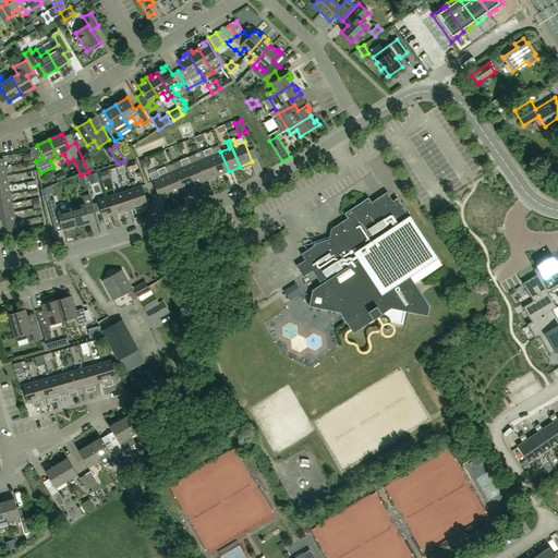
[(229,171),(220,152),(214,155),(210,148),(206,149),(217,177),(229,171)]
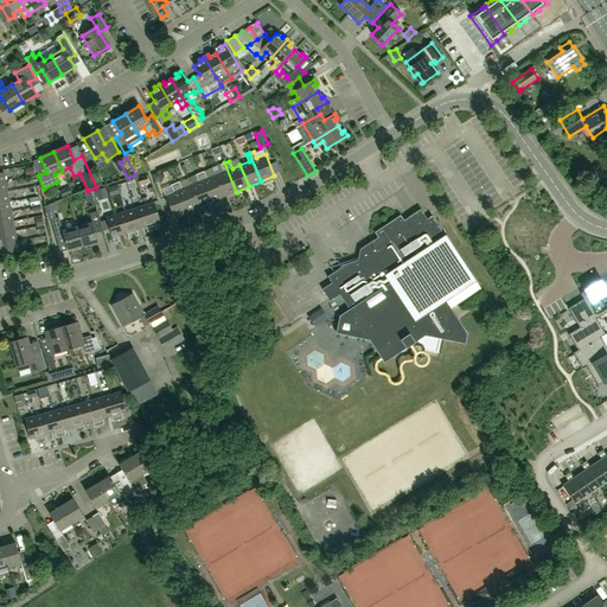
[(236,192),(224,163),(221,165),(223,172),(215,176),(223,197),(236,192)]
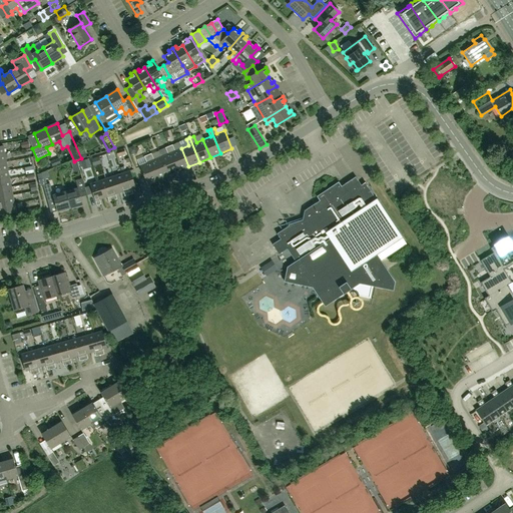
[(128,149),(130,154),(134,153),(135,149),(134,145),(127,147),(128,149)]
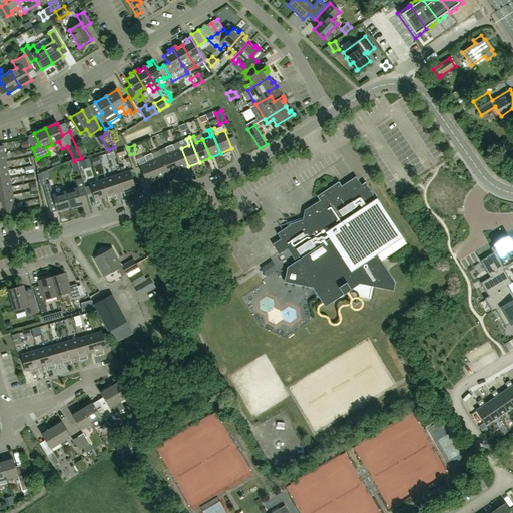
[(172,145),(168,146),(178,170),(188,166),(181,148),(174,151),(172,145)]
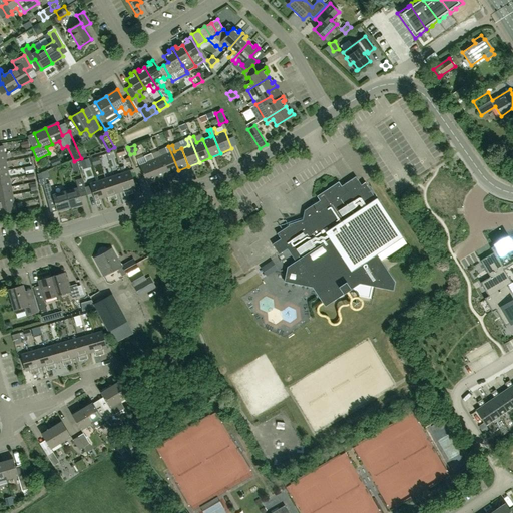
[(167,154),(160,157),(167,175),(178,170),(168,146),(165,148),(167,154)]
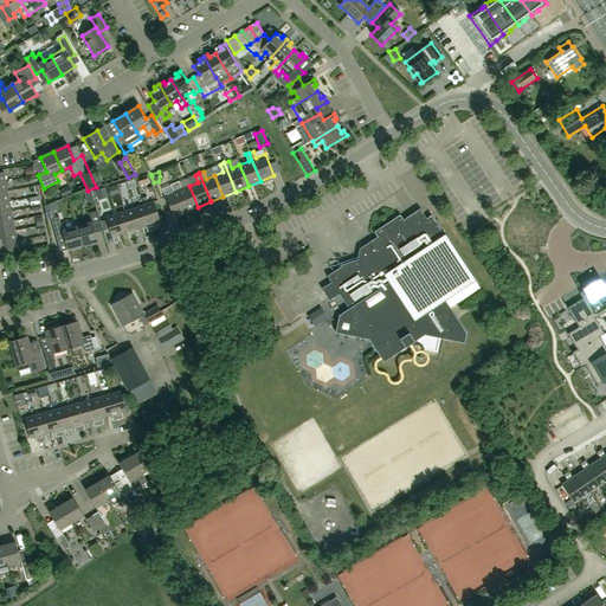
[(179,181),(174,184),(186,212),(198,207),(189,186),(182,188),(179,181)]
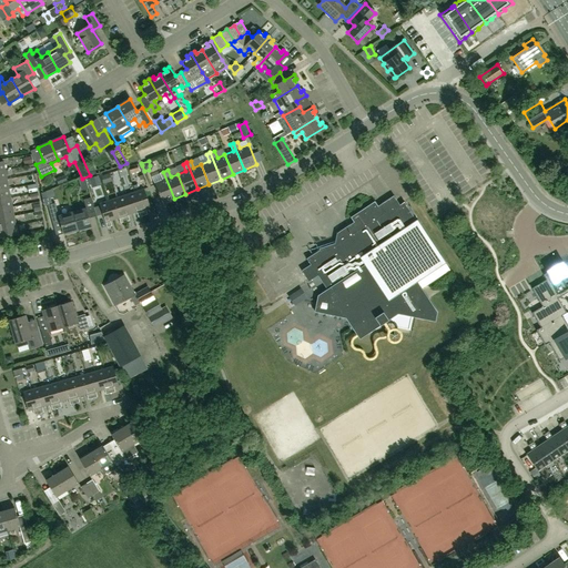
[(119,171),(101,176),(103,183),(121,178),(119,171)]
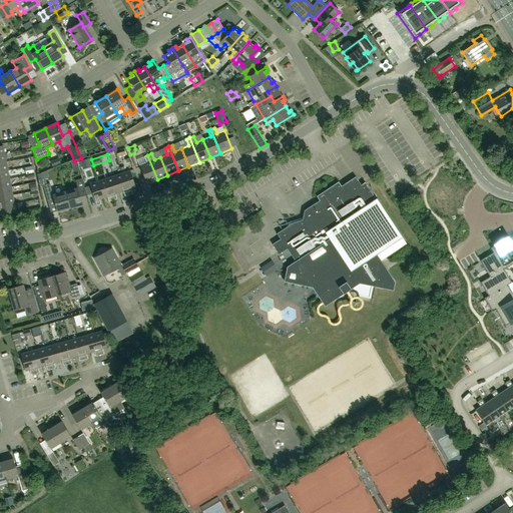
[(144,157),(146,162),(139,165),(146,183),(157,179),(147,155),(144,157)]
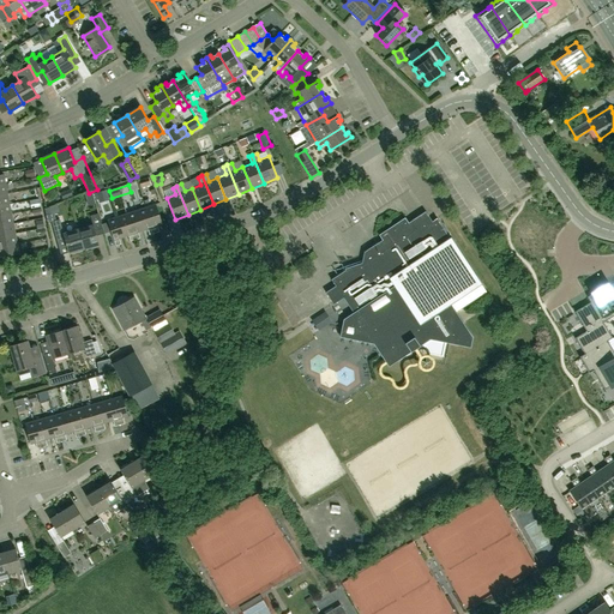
[(96,193),(98,203),(109,199),(106,190),(96,193)]
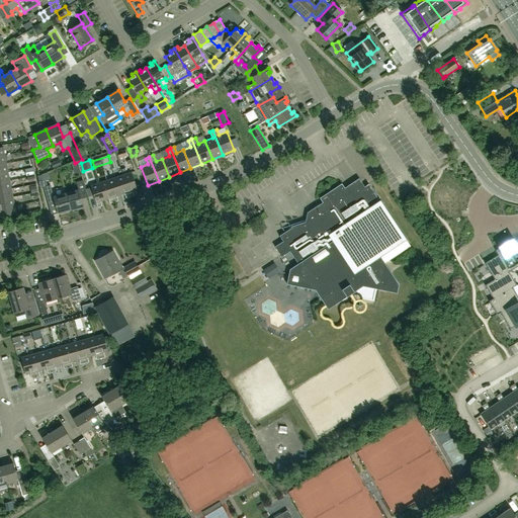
[(61,166),(58,161),(52,164),(54,169),(61,166)]
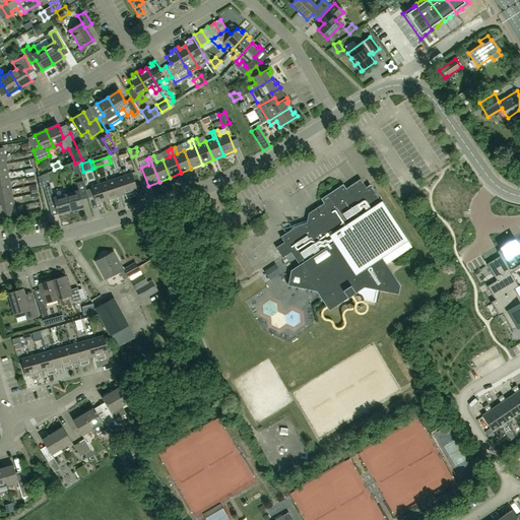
[(71,166),(73,175),(80,173),(77,164),(71,166)]
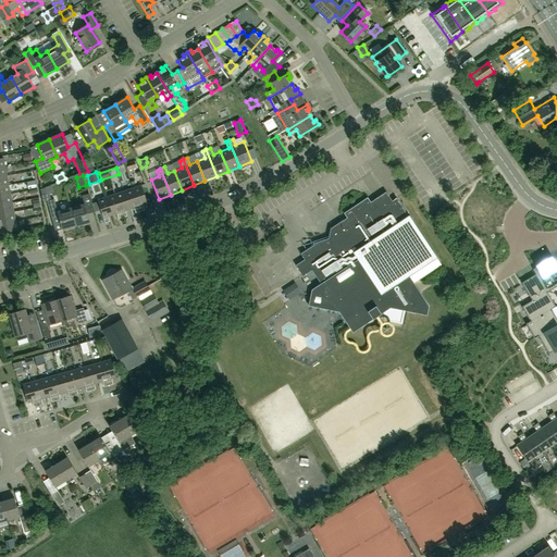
[(0,196),(10,194),(9,185),(0,186),(0,196)]
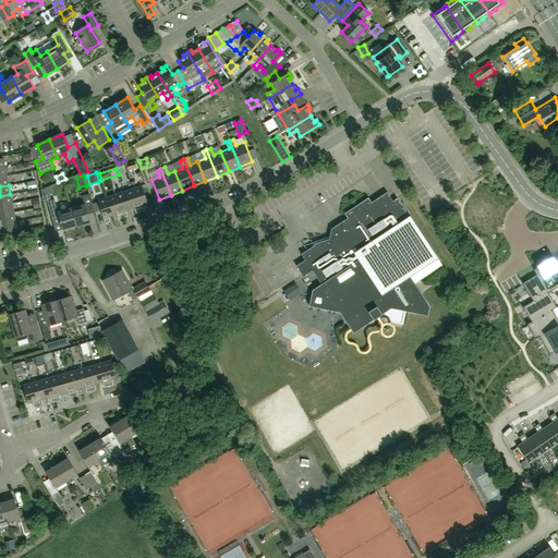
[(132,189),(140,213),(145,210),(143,205),(147,204),(142,185),(132,189)]
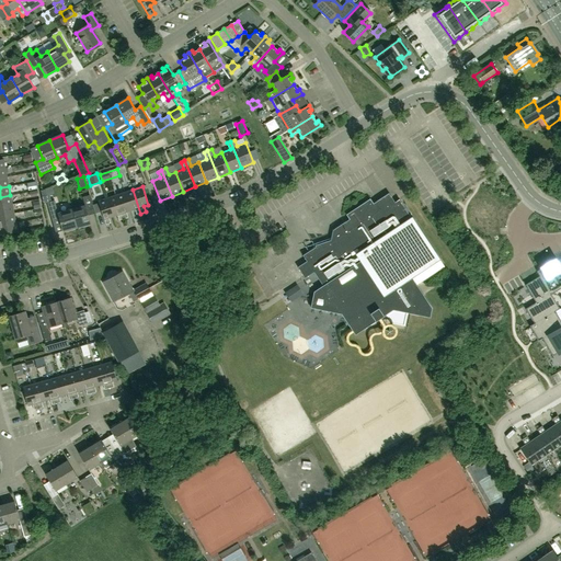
[(140,214),(133,190),(124,193),(129,212),(135,209),(136,215),(140,214)]
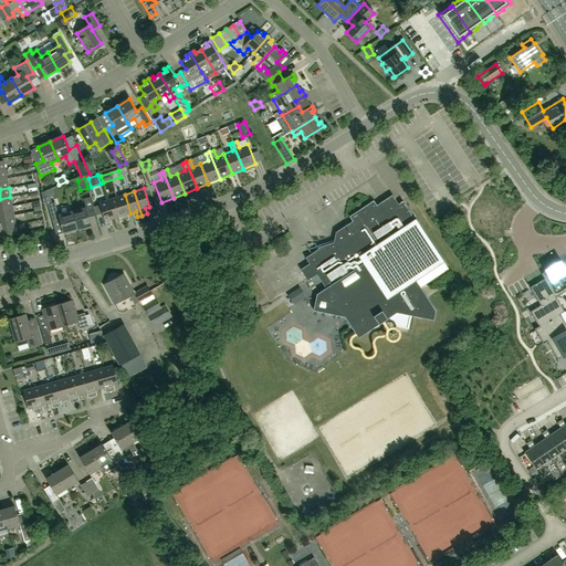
[(130,213),(125,195),(116,197),(124,221),(129,220),(127,215),(130,213)]
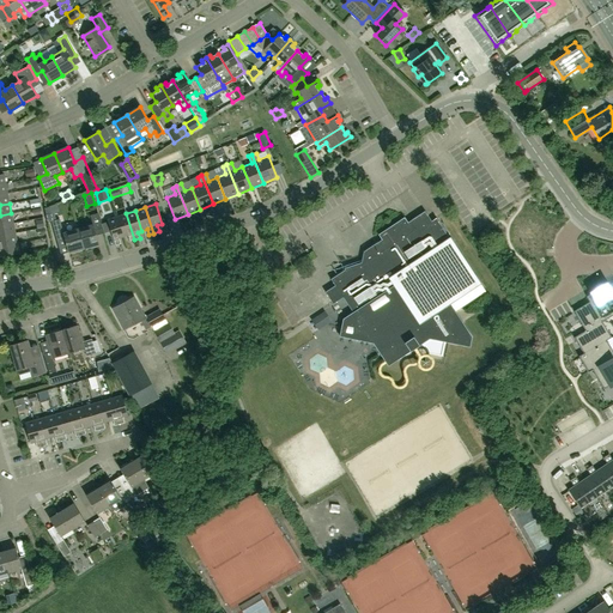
[(487,269),(457,224),(453,228),(454,229),(447,234),(436,218),(431,222),(424,211),(407,223),(404,217),(378,235),(381,240),(363,252),(360,262),(344,268),(345,269),(331,279),(334,286),(325,292),(333,304),(343,298),(352,313),(343,319),(339,337),(372,344),(388,366),(429,339),(469,347),(472,337),(454,311),(485,291),(480,284),(475,277),(487,269)]
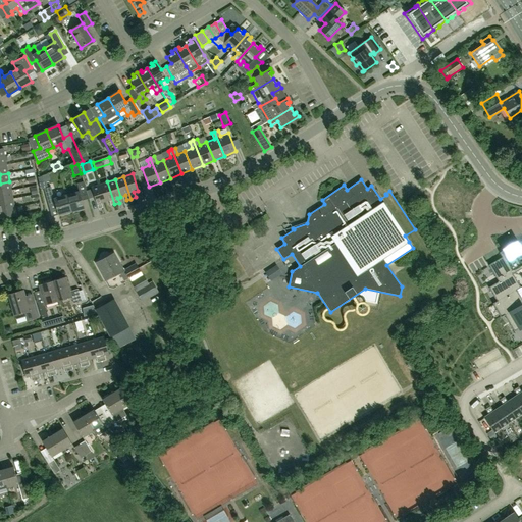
[(9,181),(0,184),(0,192),(11,191),(9,181)]
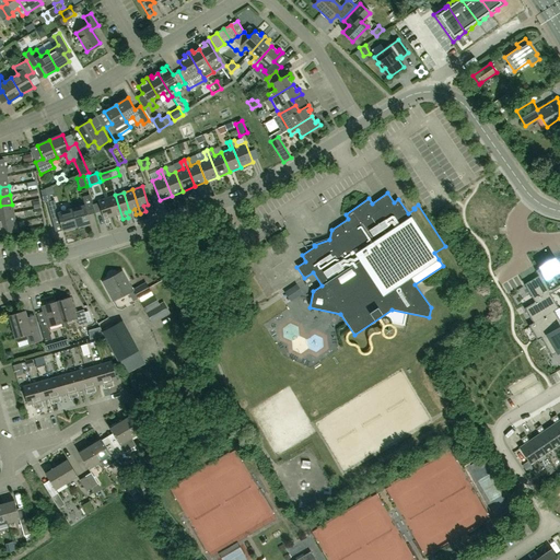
[(71,209),(77,228),(90,224),(86,211),(94,209),(92,203),(90,195),(82,197),(84,205),(71,209)]
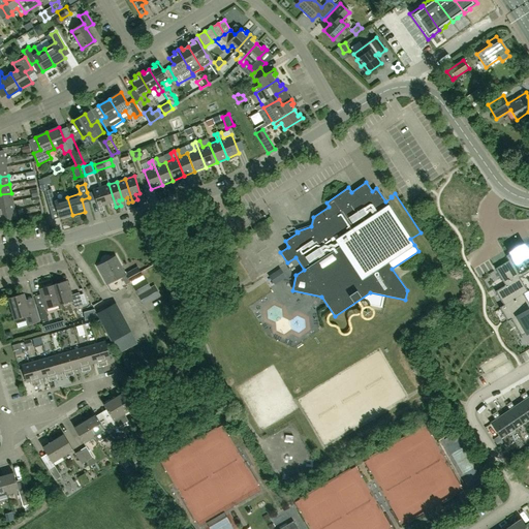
[(109,184),(100,187),(106,205),(111,203),(112,208),(116,207),(109,184)]
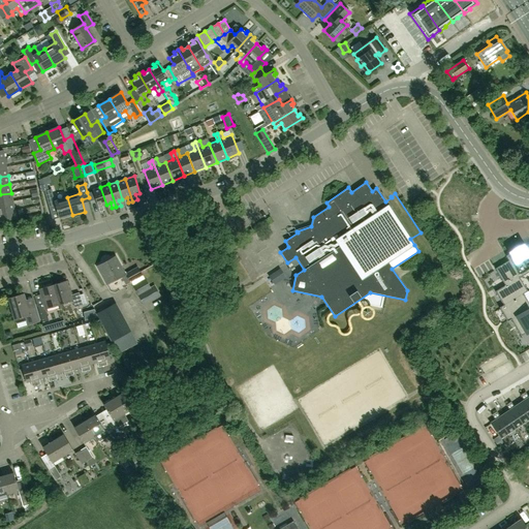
[(92,190),(87,192),(89,197),(90,201),(95,199),(98,207),(100,212),(104,211),(102,206),(106,205),(100,187),(92,190)]
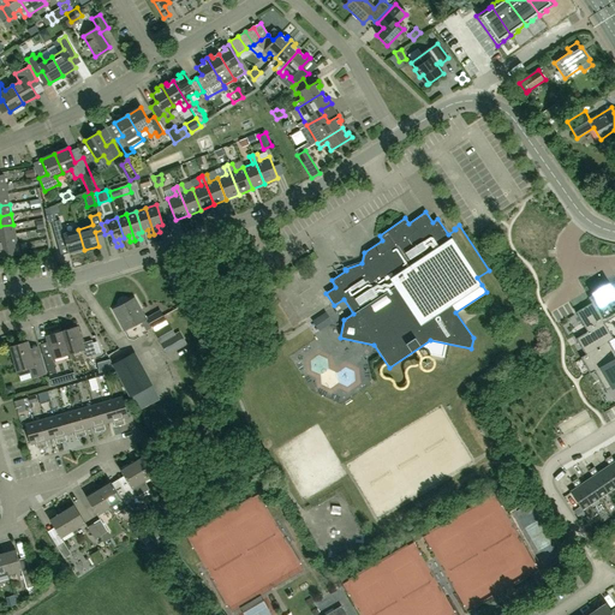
[(84,250),(78,230),(63,234),(59,221),(51,222),(55,239),(64,237),(69,254),(84,250)]
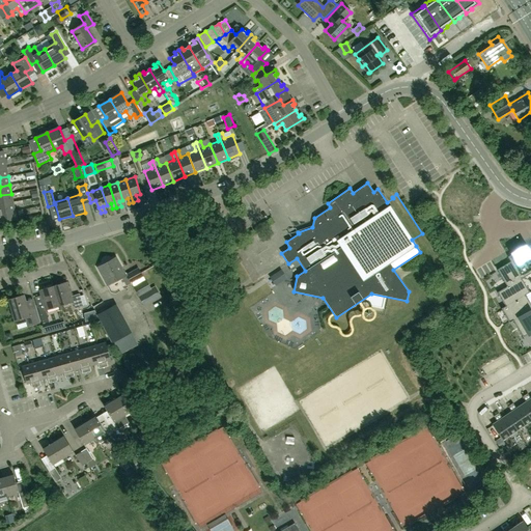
[(0,204),(12,202),(11,194),(0,195),(0,204)]
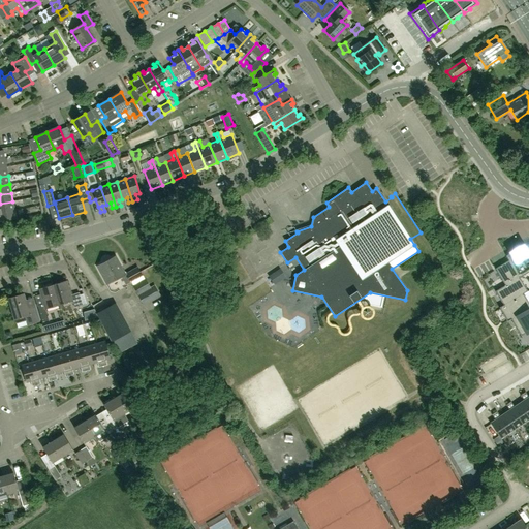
[(12,201),(0,204),(0,212),(14,210),(12,201)]
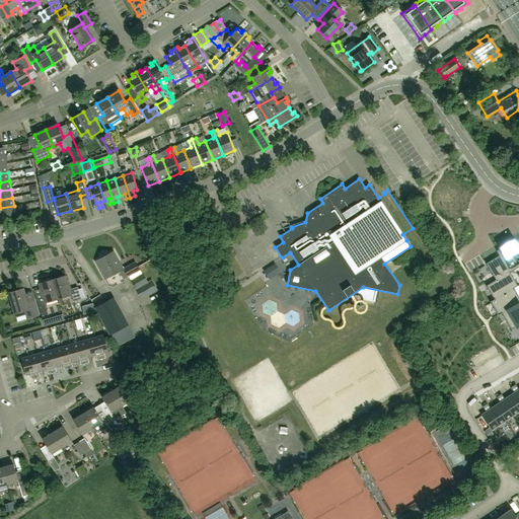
[(14,206),(0,208),(0,217),(16,215),(14,206)]
